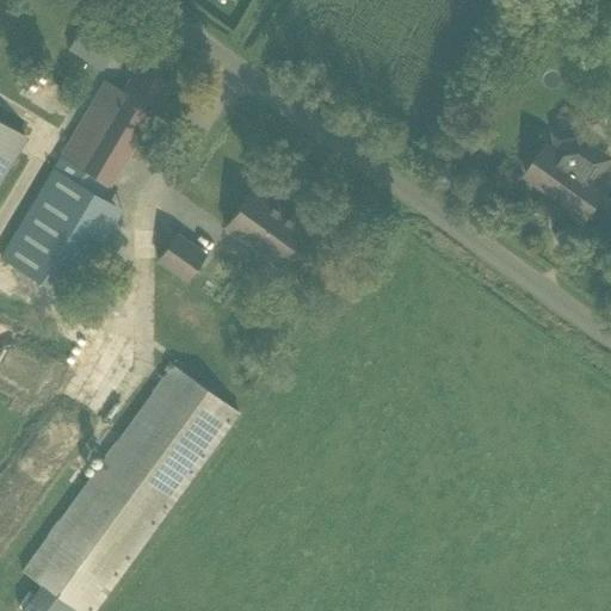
[(68,49),(103,69),(121,39),(86,19),(68,49)]
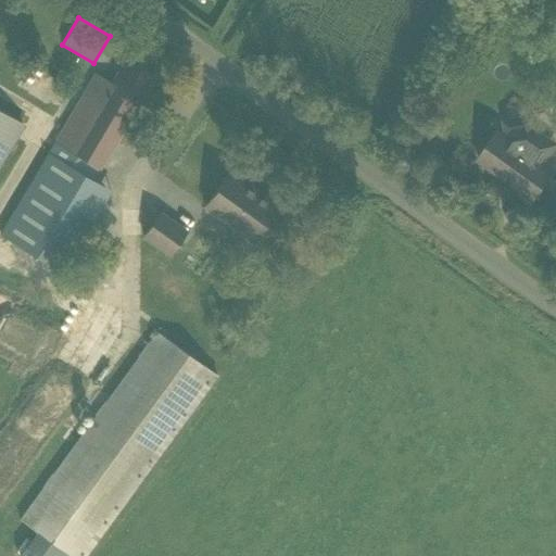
[(126,60),(111,85),(97,76),(57,143),(89,163),(99,168),(154,77),(126,60)]
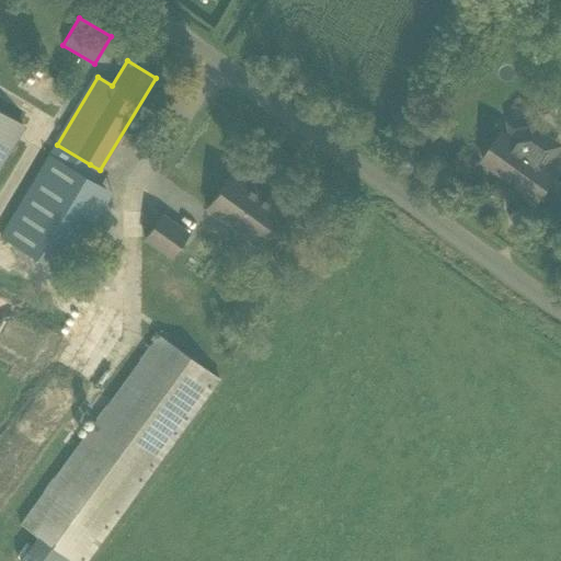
[(0,160),(22,124),(0,111),(0,160)]
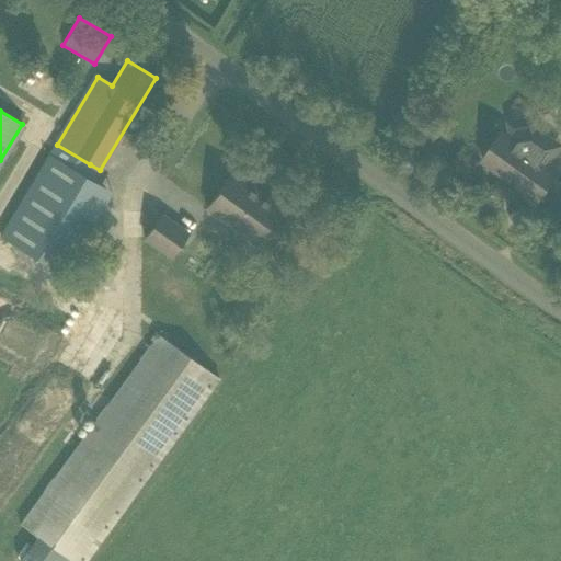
[(505,119),(510,144),(500,136),(482,160),(522,189),(519,191),(538,204),(560,172),(549,164),(557,153),(544,144),(538,113),(505,119)]
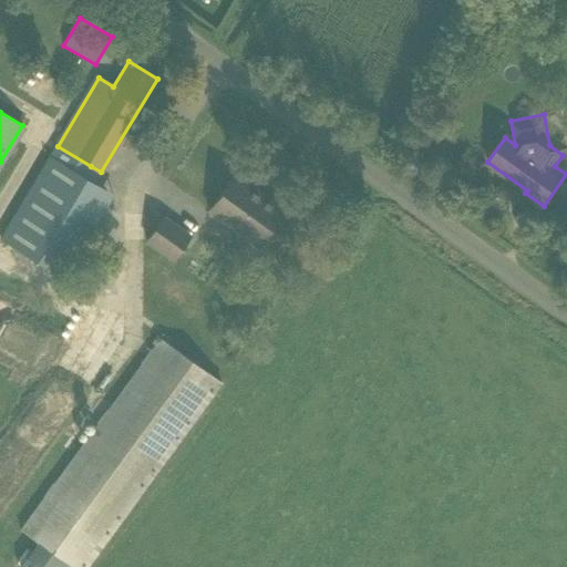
[(58,146),(2,238),(65,276),(103,212),(84,199),(101,172),(91,166),(58,146)]
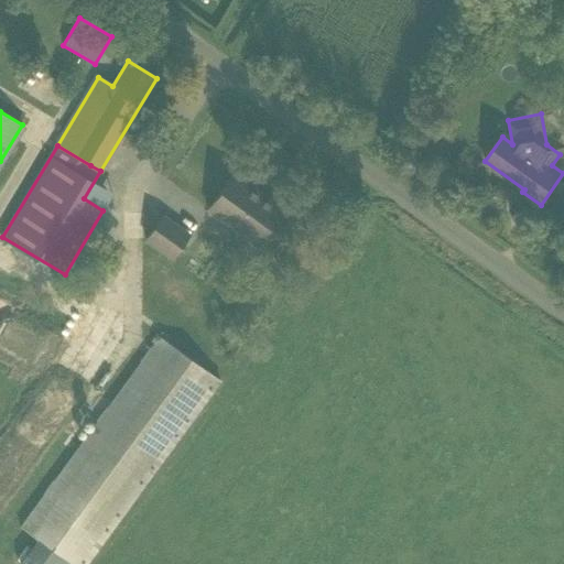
[(264,250),(277,232),(290,215),(232,174),(207,209),(264,250)]
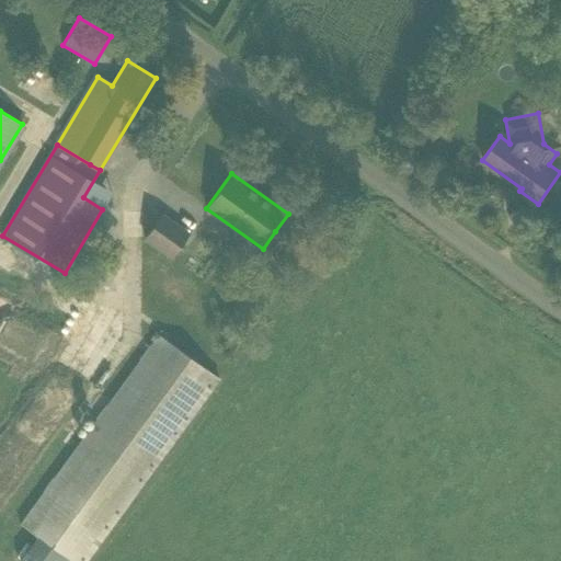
[(171,258),(189,235),(161,215),(145,238),(171,258)]
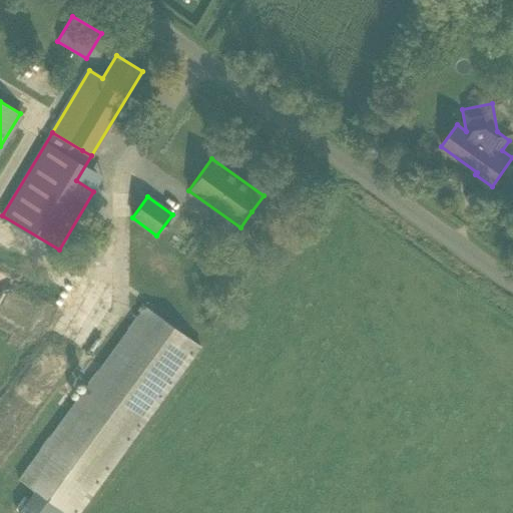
[(78,512),(199,347),(142,305),(138,310),(140,312),(18,479),(34,491),(18,512),(63,512),(64,512),(78,512)]
